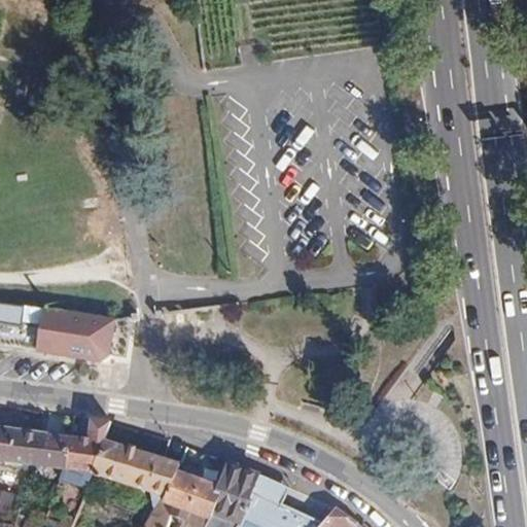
[(31,310),(18,309),(15,321),(29,324),(30,322),(31,310)]
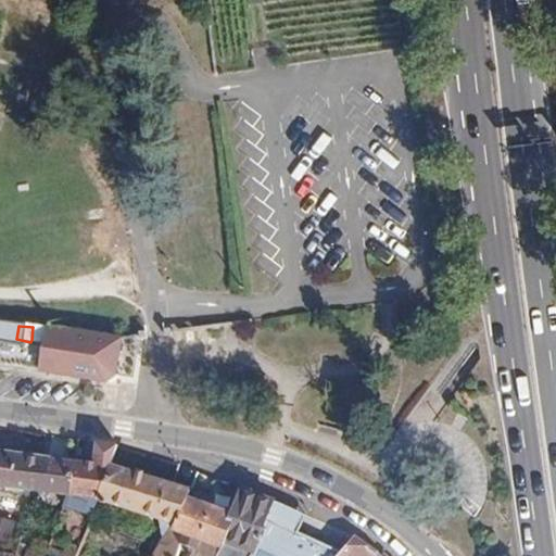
[(33,327),(32,340),(46,342),(41,371),(106,382),(118,376),(123,345),(75,337),(76,332),(33,327)]
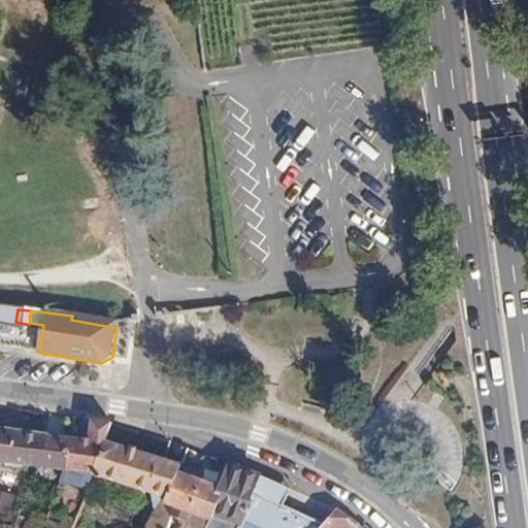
[(118,323),(72,316),(71,320),(117,328),(118,323)]
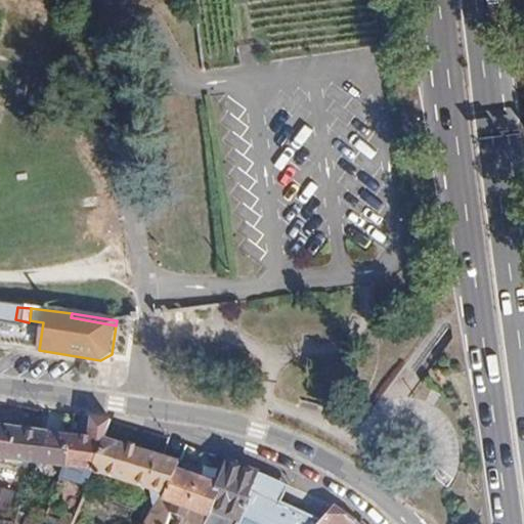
[(89,435),(71,434),(64,467),(91,470),(106,436),(112,421),(92,418),(89,435)]
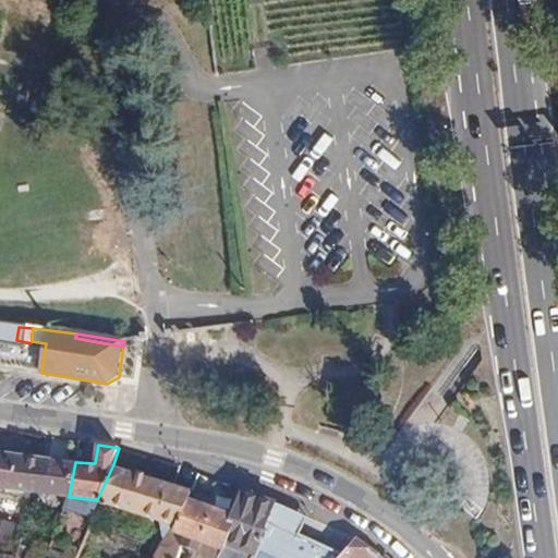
[(44,459),(0,451),(0,489),(35,494),(44,459)]
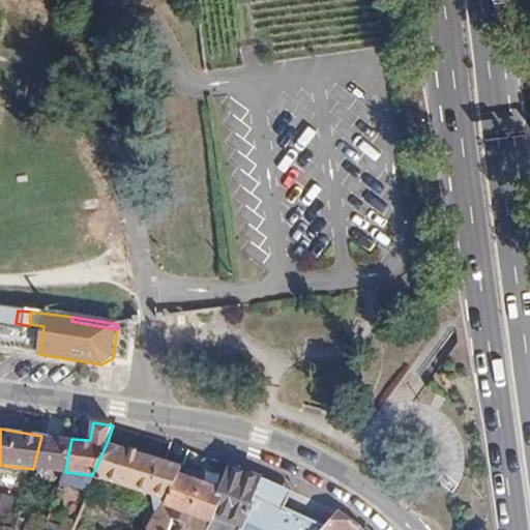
[(65,472),(71,439),(41,436),(33,469),(65,472)]
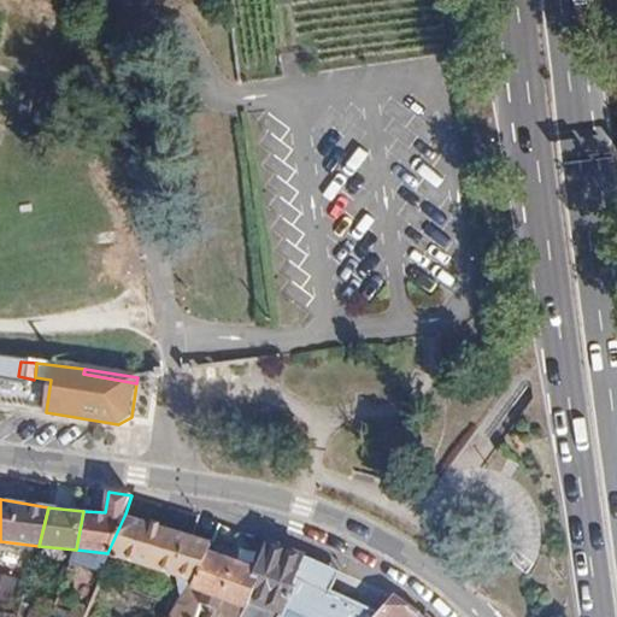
[(213,541),(125,513),(107,553),(195,580),(211,551),(213,541)]
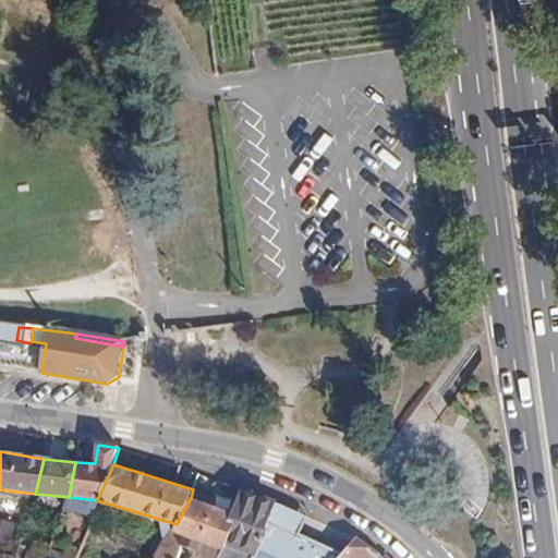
[(253,557),(274,499),(242,487),(233,513),(217,557),(253,557)]
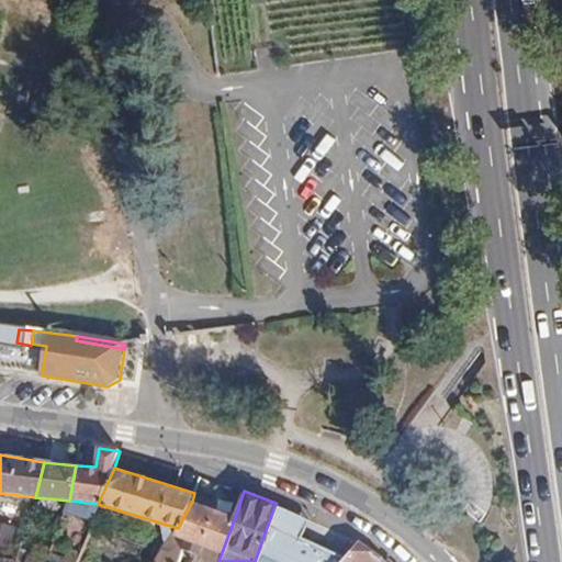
[(98,504),(69,501),(65,514),(90,521),(98,504)]
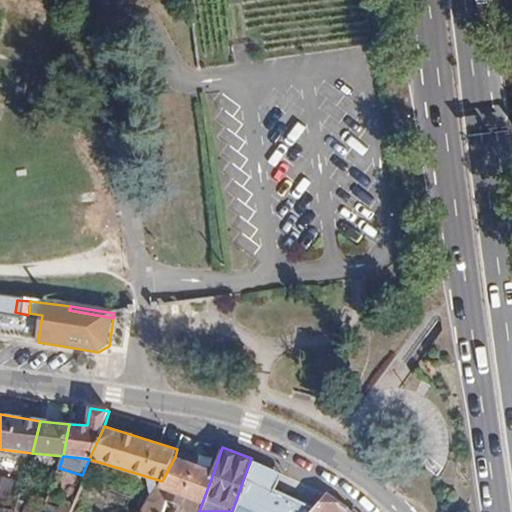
[(199,511),(214,471),(175,457),(162,481),(159,488),(170,492),(182,497),(176,511),(199,511)]
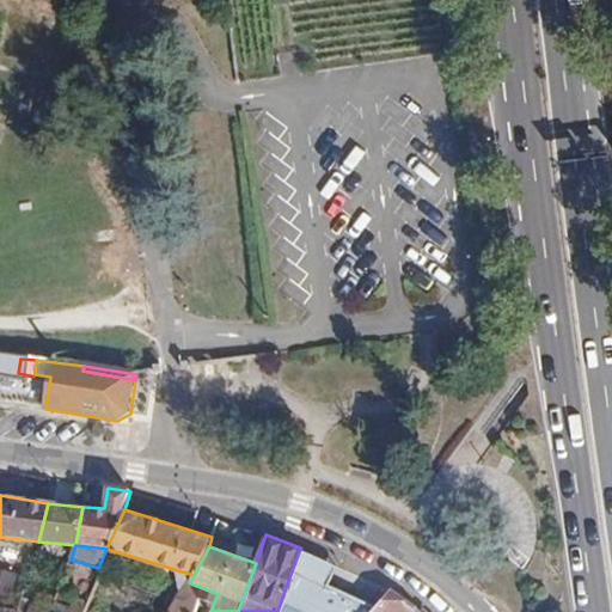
[(308,551),(300,548),(277,611),(372,611),(375,609),(326,585),(310,577),(308,551)]
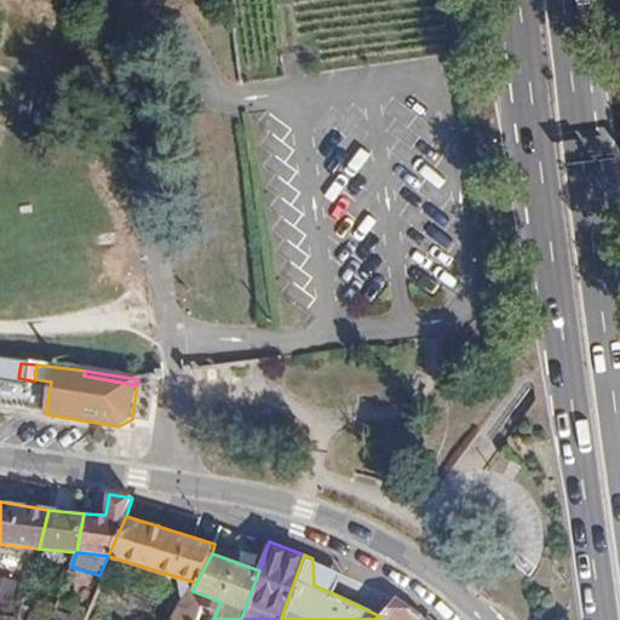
[(338,572),(313,558),(314,585),(331,592),(338,572)]
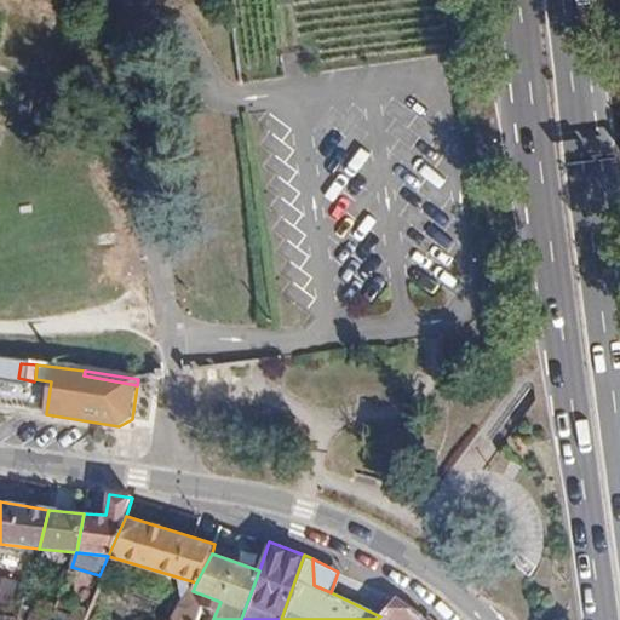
[(0,608),(16,613),(23,580),(0,575),(0,608)]
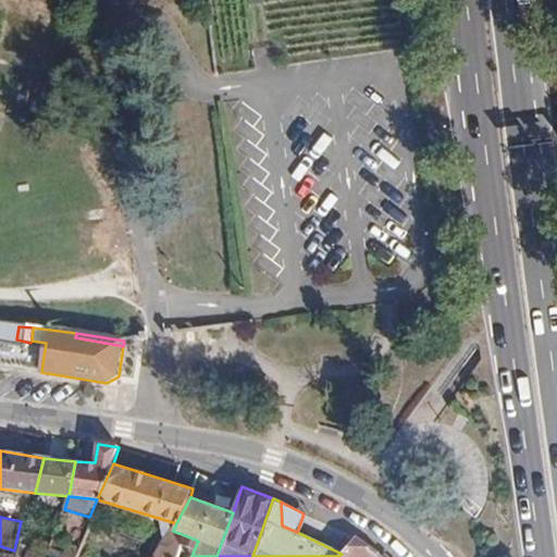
[(151,556),(178,556),(185,535),(173,531),(170,536),(162,539),(151,556)]
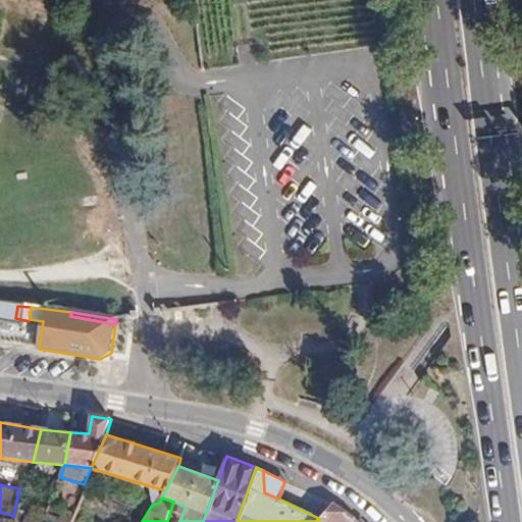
[(334,502),(331,504),(320,519),(317,521),(354,521),(357,519),(349,513),(334,502)]
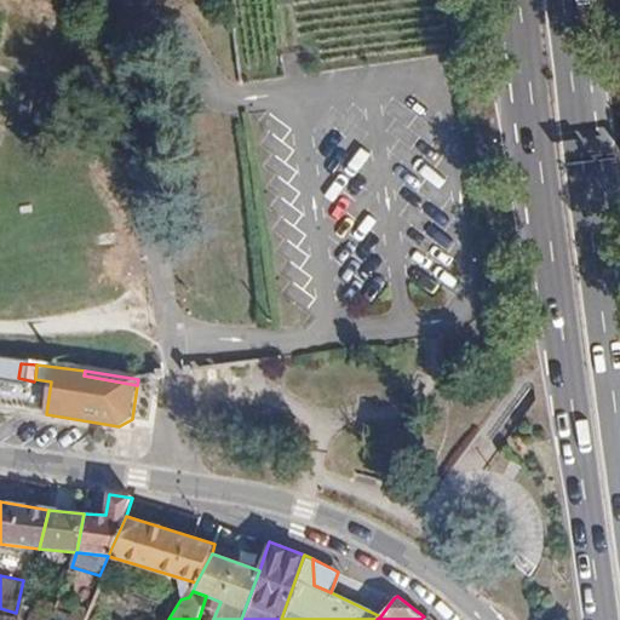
[(28,619),(52,619),(53,616),(33,609),(28,619)]
